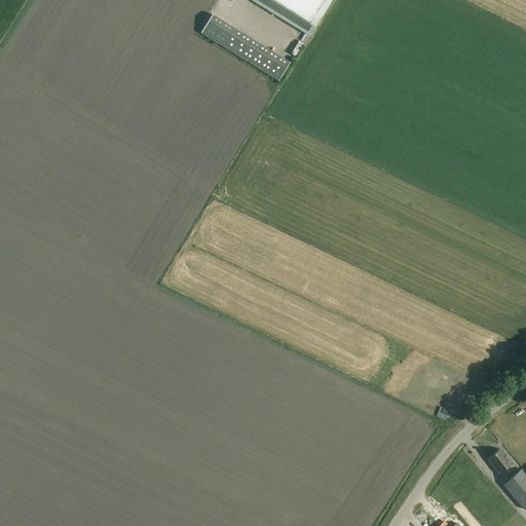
[(210,0),(201,0),(199,6),(213,11),(217,0),(210,0)]
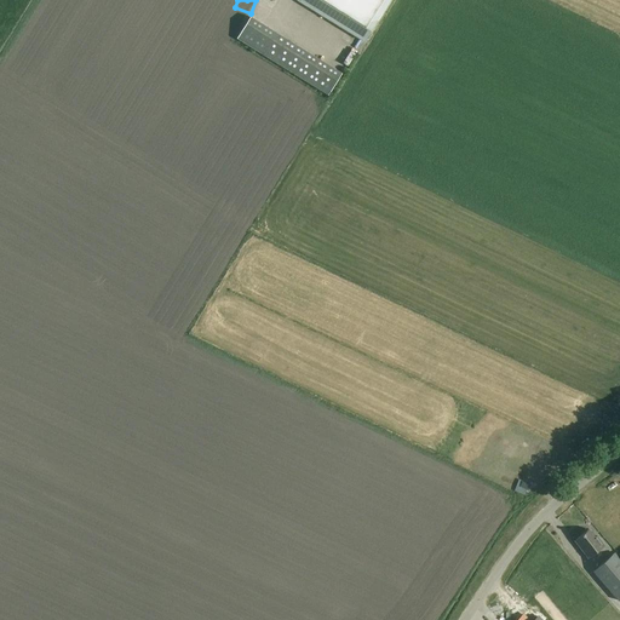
[(296,0),(363,42),(365,40),(390,0),(296,0)]
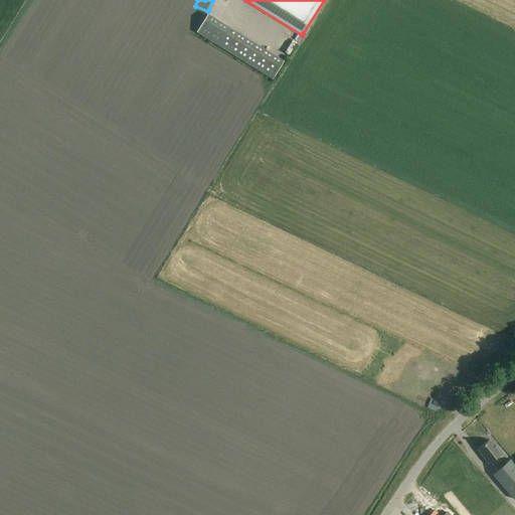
[(197,32),(219,45),(226,50),(237,33),(237,32),(208,14),(207,14),(197,32)]
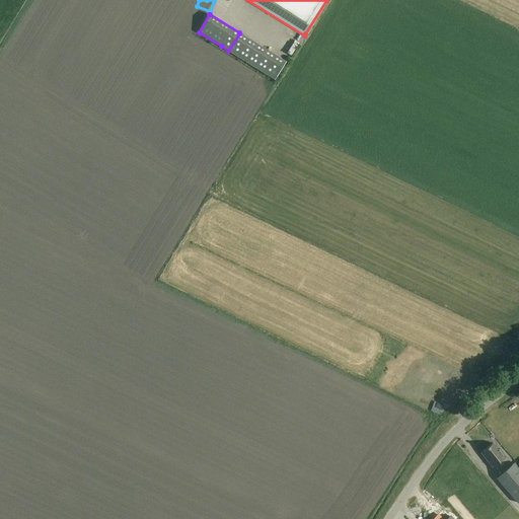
[(480,453),(492,467),(506,457),(500,449),(498,450),(493,443),(480,453)]
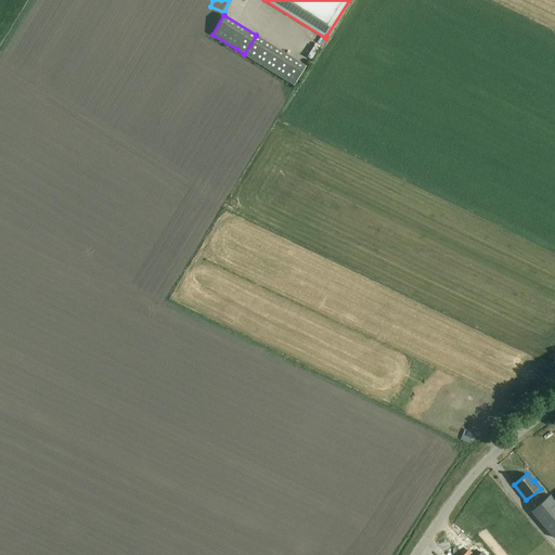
[(524,512),(505,487),(500,491),(514,510),(512,512),(516,517),(524,512)]
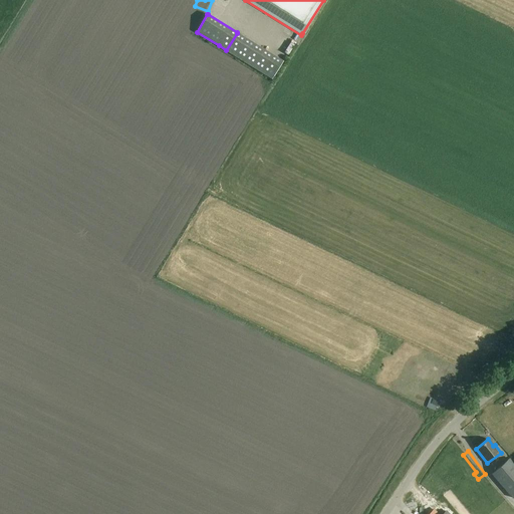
[(513,498),(513,497),(513,464),(509,459),(492,474),(513,498)]
